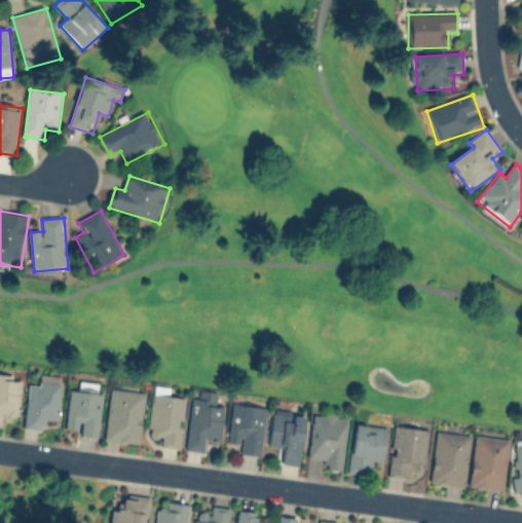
[(0,426),(5,427),(6,416),(20,418),(24,377),(0,374),(0,426)]
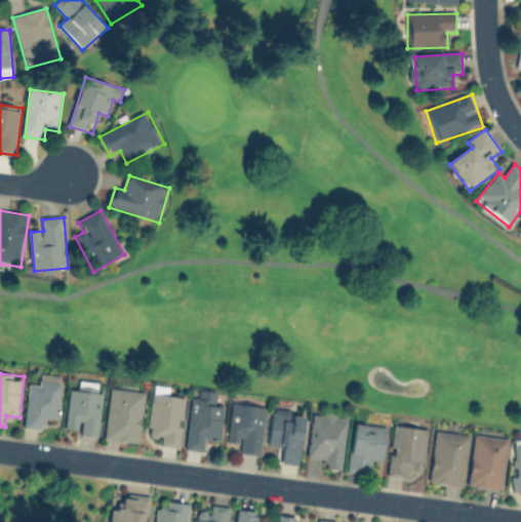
[(31,386),(25,429),(44,432),(46,419),(57,422),(64,378),(43,375),(42,387),(31,386)]
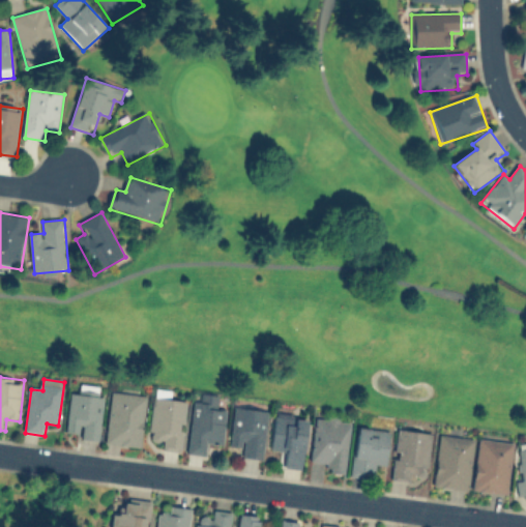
[(72,393),(67,439),(100,443),(107,391),(84,389),(83,394),(72,393)]
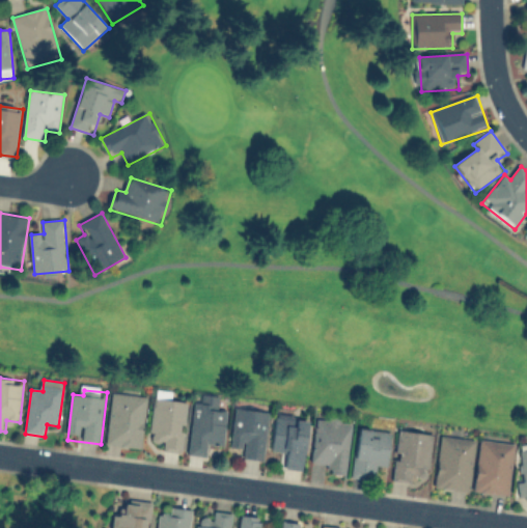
[(114,393),(107,446),(142,450),(149,397),(114,393)]
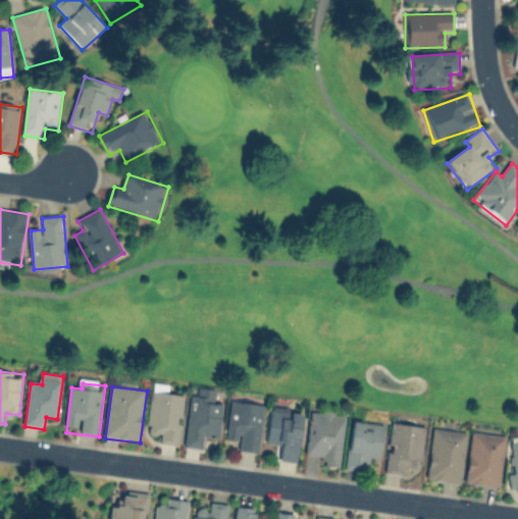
[(158,445),(179,448),(186,396),(154,392),(149,432),(160,433),(158,445)]
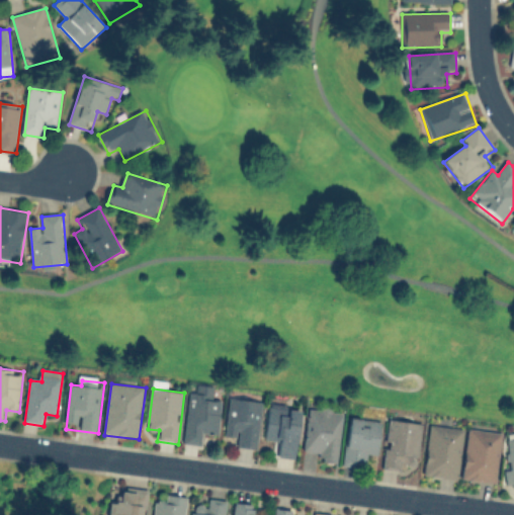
[(191,395),(184,445),(203,447),(204,435),(219,437),(223,402),(209,400),(209,397),(191,395)]
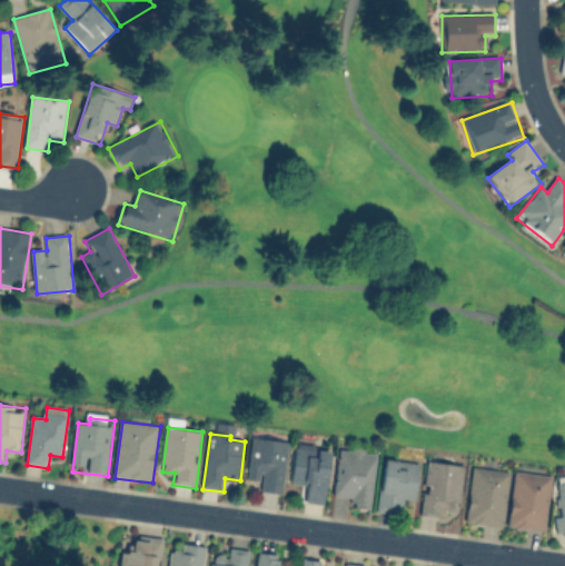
[(284,495),(289,443),(255,438),(249,479),(263,480),(261,493),(284,495)]
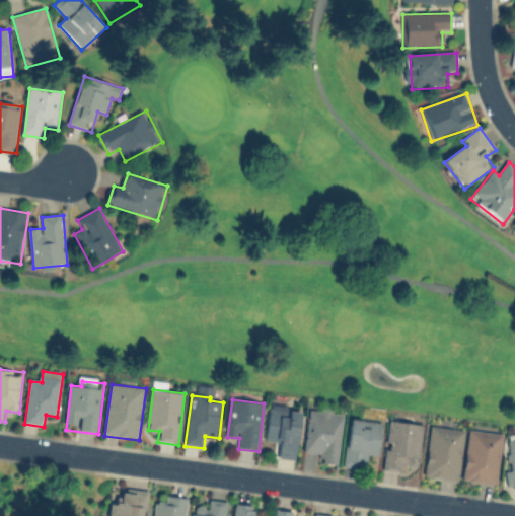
[(305,452),(319,454),(318,463),(340,466),(346,414),(311,409),(305,452)]
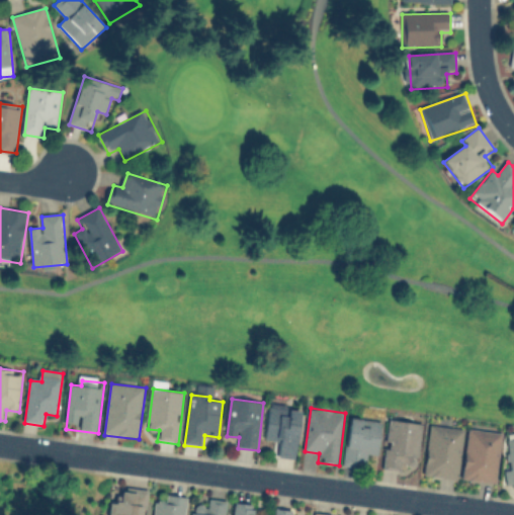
[(277,458),(296,460),(302,412),(270,409),(267,443),(278,444),(277,458)]
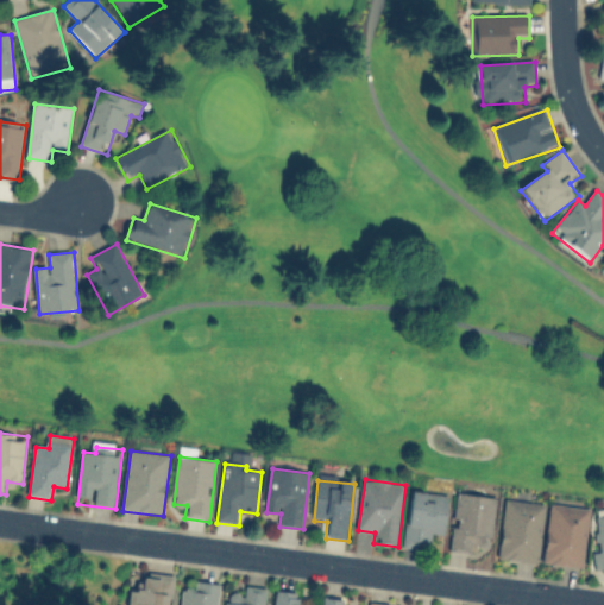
[(406,549),(429,553),(432,536),(445,537),(450,496),(413,492),(406,549)]
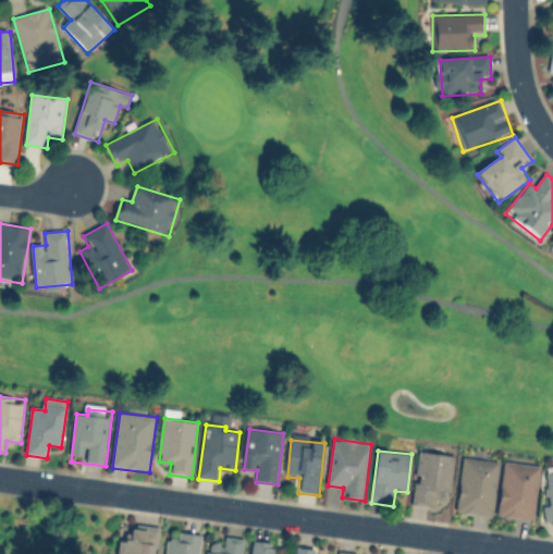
[(414,506),(434,509),(437,499),(450,501),(455,456),(419,453),(414,506)]
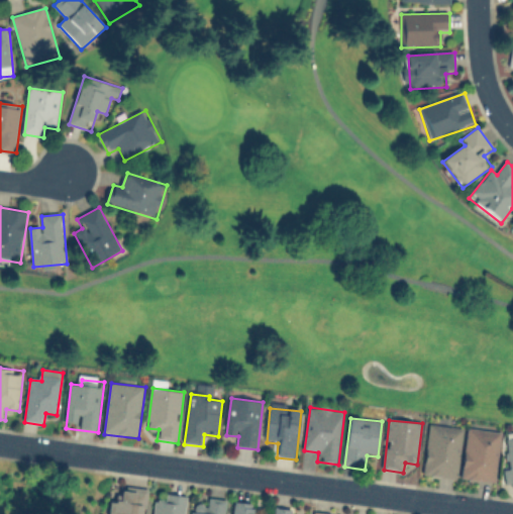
[(424,476),(457,481),(464,429),(430,425),(424,476)]
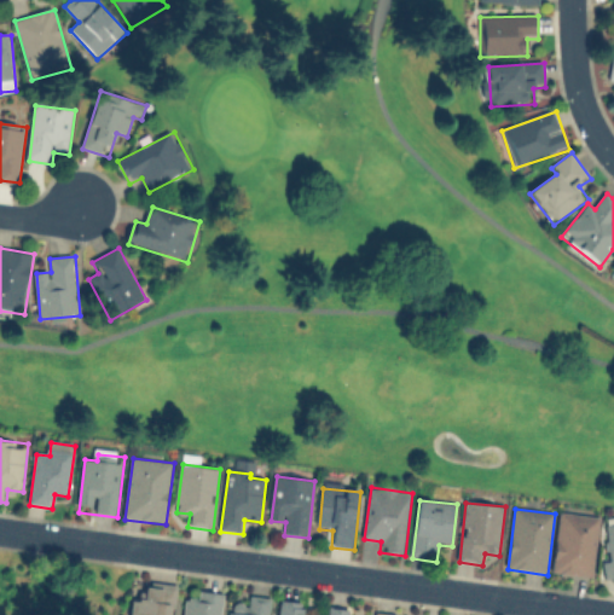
[(554,575),(595,580),(602,517),(560,512),(554,575)]
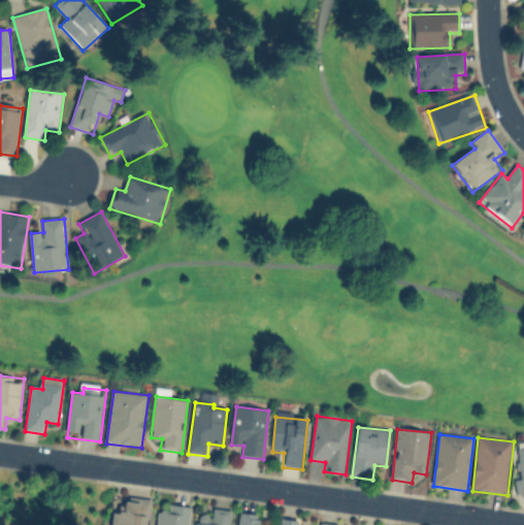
[(123,506),(115,505),(111,524),(146,524),(150,500),(124,497),(123,506)]
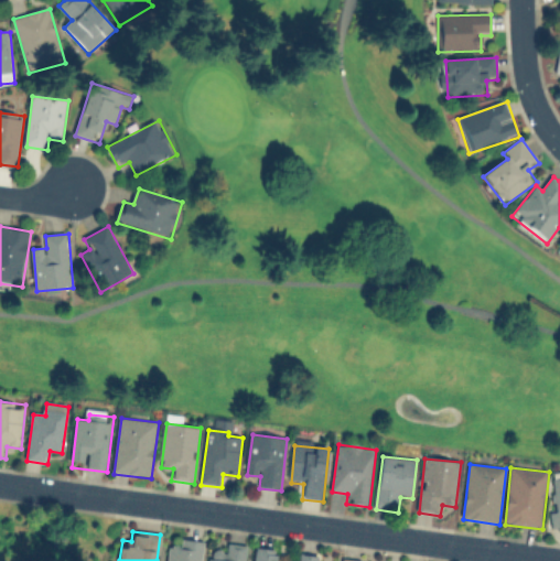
[(203,560),(205,543),(182,540),(182,542),(172,541),(170,560),(203,560)]
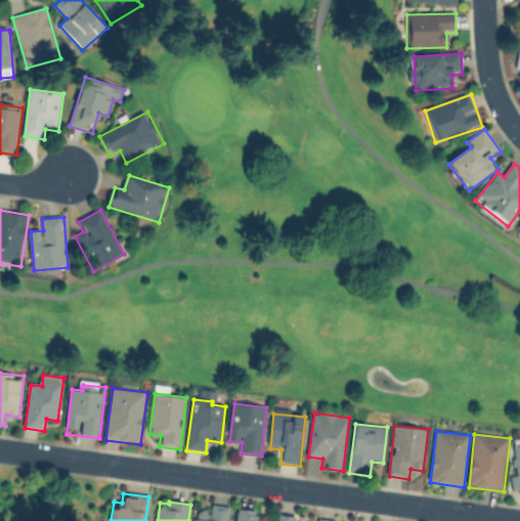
[(228,520),(230,508),(212,506),(211,515),(197,513),(196,520),(228,520)]
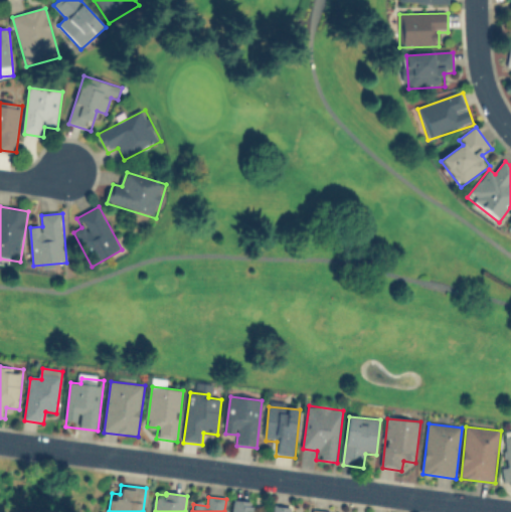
[(256,511),(257,503),(234,501),(232,511),(256,511)]
